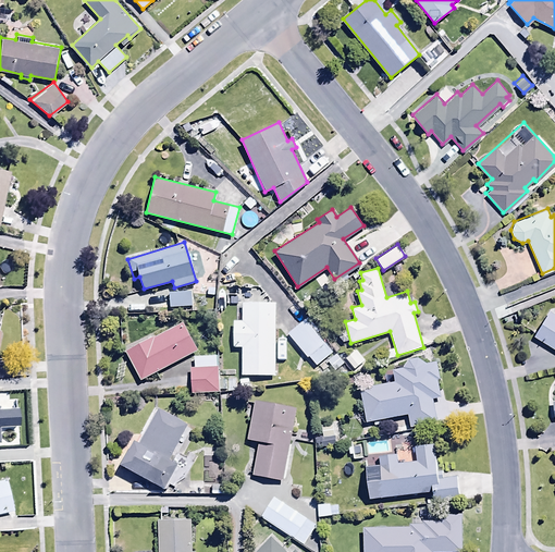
[(190,290),(168,290),(168,305),(190,305),(190,290)]
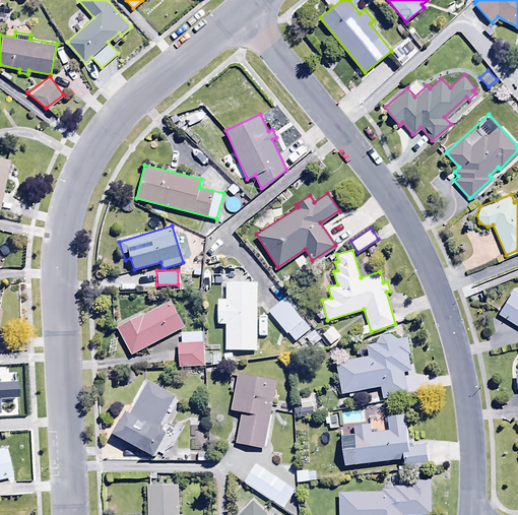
[(256,349),(257,281),(225,282),(225,299),(217,299),(217,322),(224,323),(224,348),(256,349)]
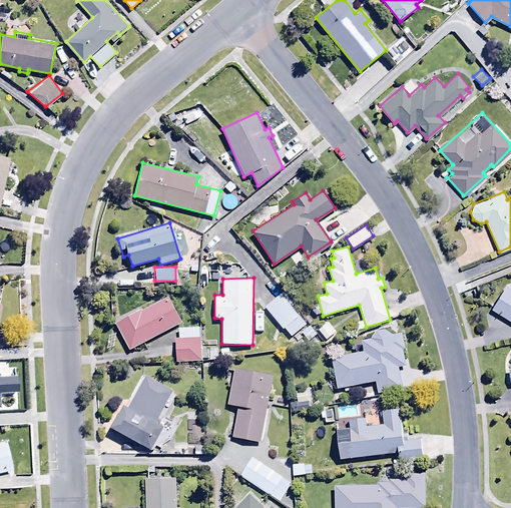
[(510,288),(506,286),(492,309),(510,321),(510,288)]
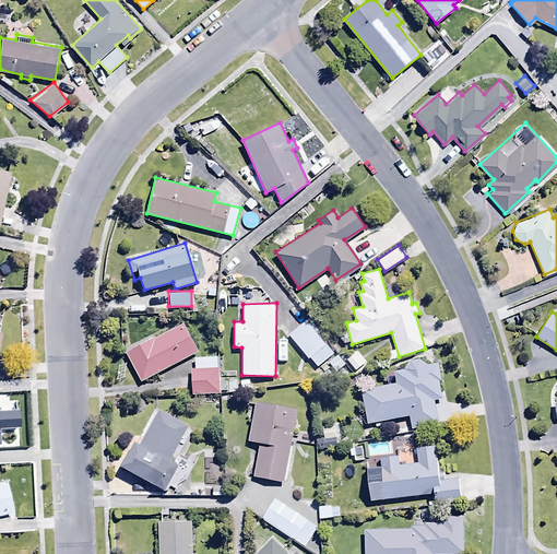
[(306,318),(287,333),(315,365),(333,350),(306,318)]
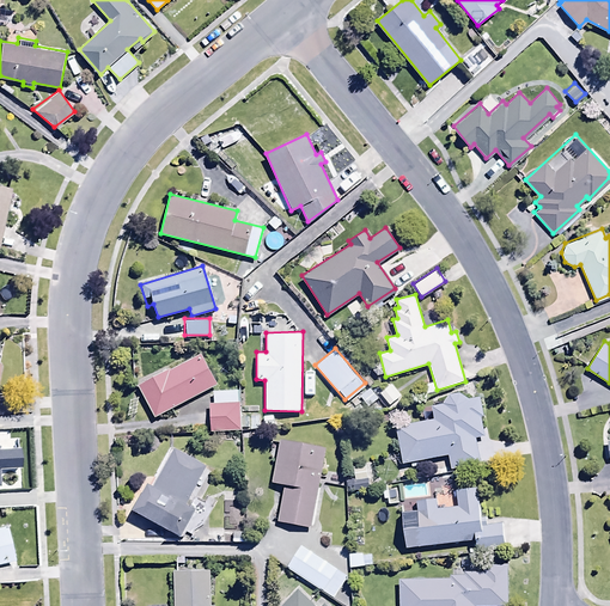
[(139,386),(154,416),(215,383),(200,353),(139,386)]
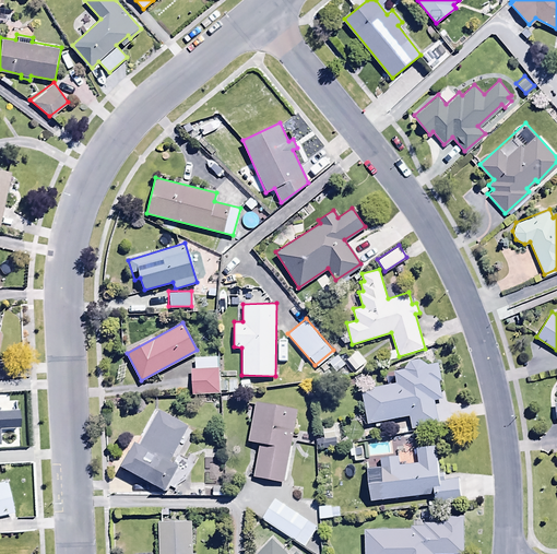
[(366,360),(355,349),(344,358),(354,370),(366,360)]
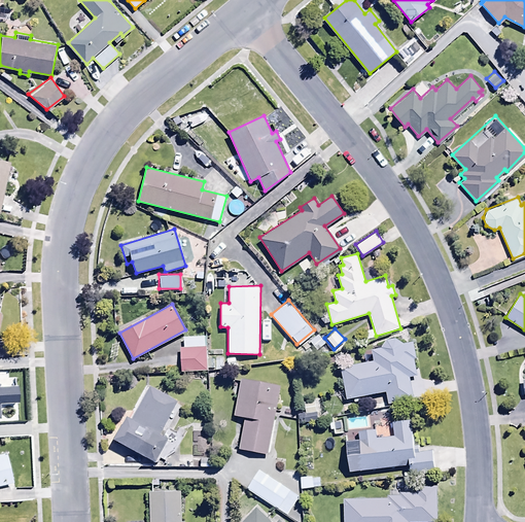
[(205,335),(183,336),(183,346),(180,347),(181,371),(206,370),(205,335)]
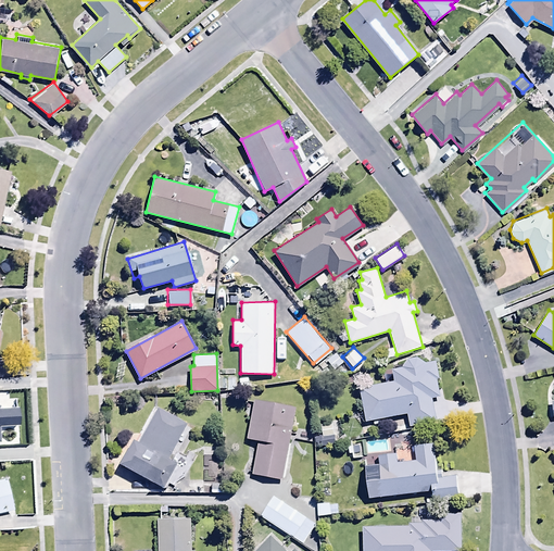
[(359,387),(365,422),(406,414),(408,425),(435,421),(430,397),(439,395),(436,378),(438,377),(435,360),(424,362),(417,357),(407,358),(401,366),(391,367),(393,382),(359,387)]
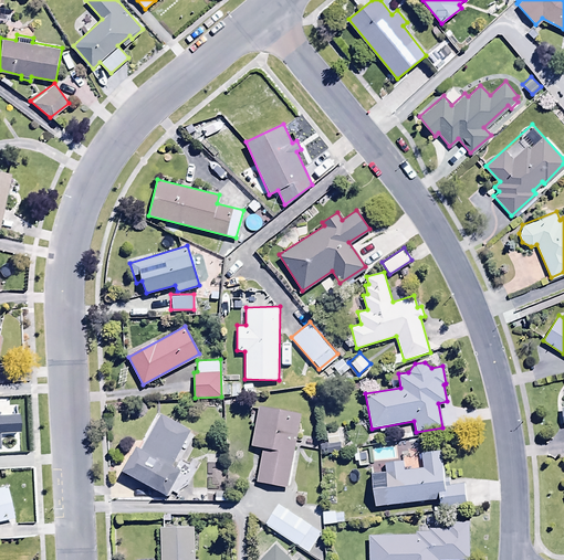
[(300,413),(259,404),(251,445),(262,447),(256,481),(286,486),(300,413)]
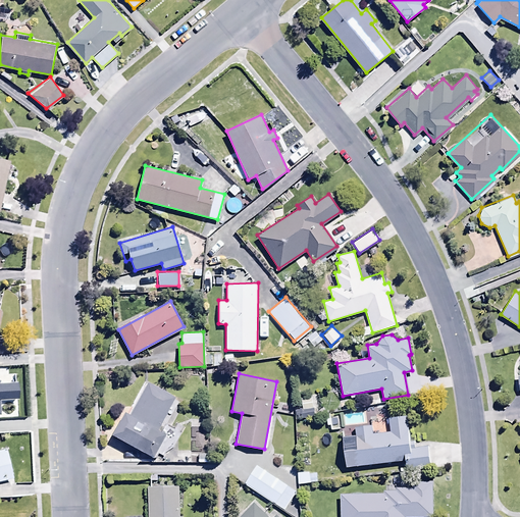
[(126,413),(114,435),(154,458),(166,434),(156,429),(174,397),(148,381),(130,414),(126,413)]
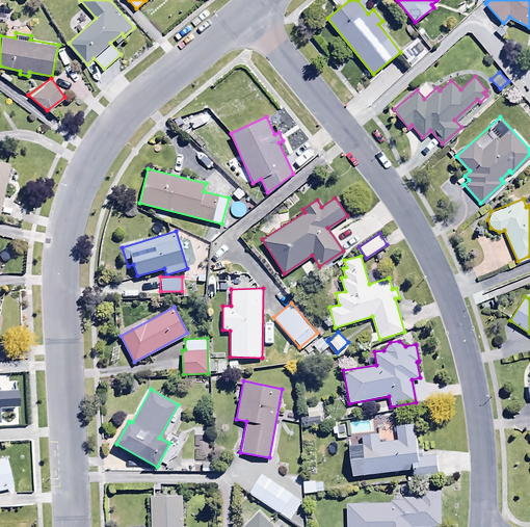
[(305,399),(306,416),(322,414),(320,398),(305,399)]
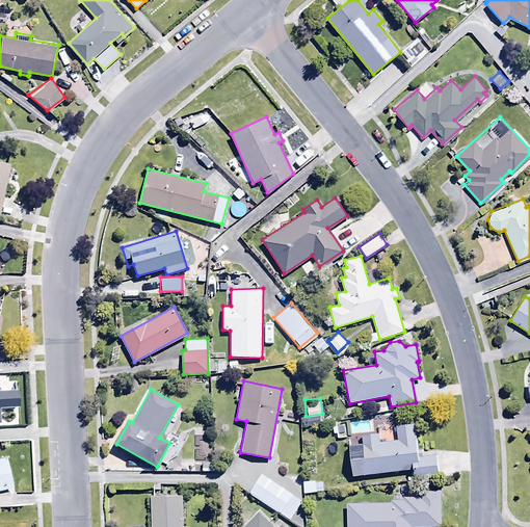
[(348,445),(351,475),(412,469),(413,479),(438,476),(435,453),(421,455),(421,447),(417,448),(415,422),(395,424),(396,439),(378,440),(378,431),(361,433),(362,443),(348,445)]
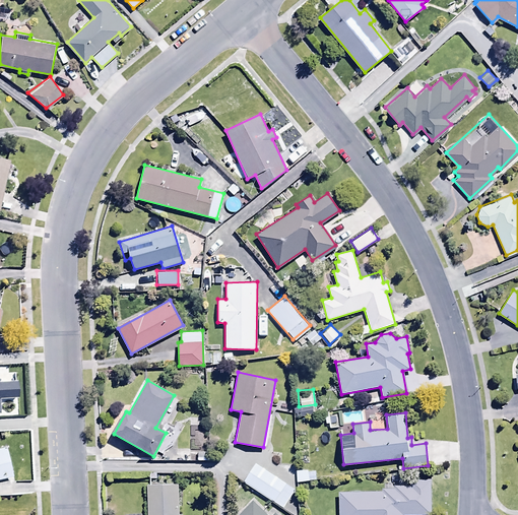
[(4,445),(0,446),(0,477),(11,474),(4,445)]
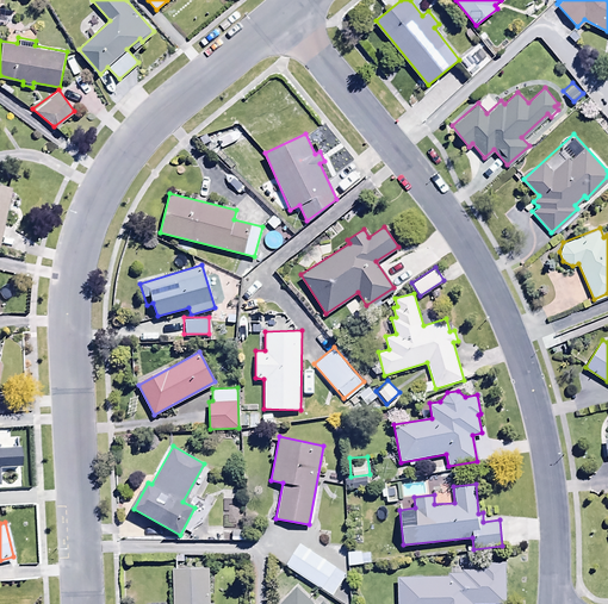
[(299,543),(285,565),(333,595),(347,573),(299,543)]
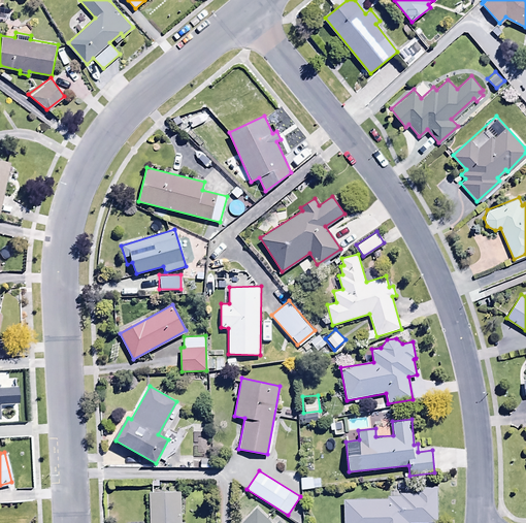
[(416,493),(400,493),(401,495),(388,495),(388,498),(343,499),(343,522),(407,522),(437,522),(436,484),(415,485),(416,493)]
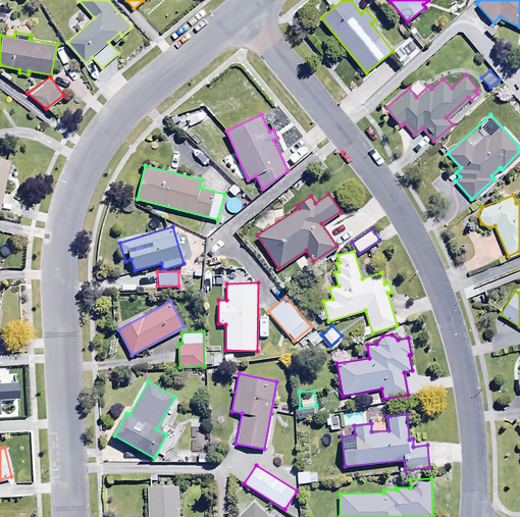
[(179,516),(178,485),(147,486),(148,516),(179,516)]
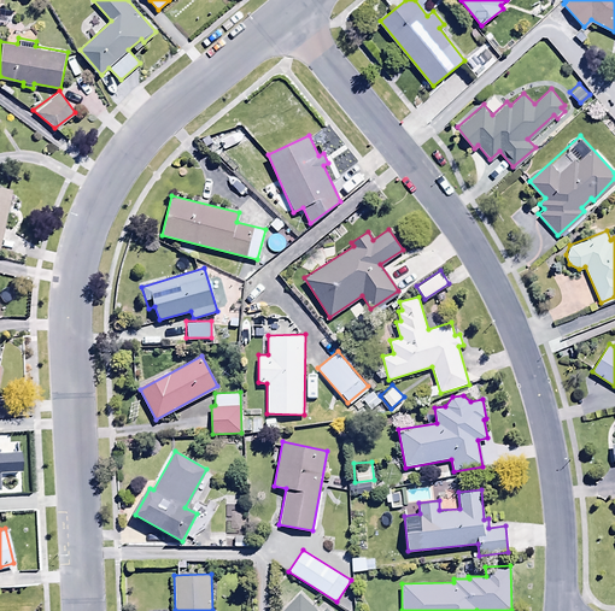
[(318,610),(298,591),(279,610),(332,610),(326,604),(318,610)]
